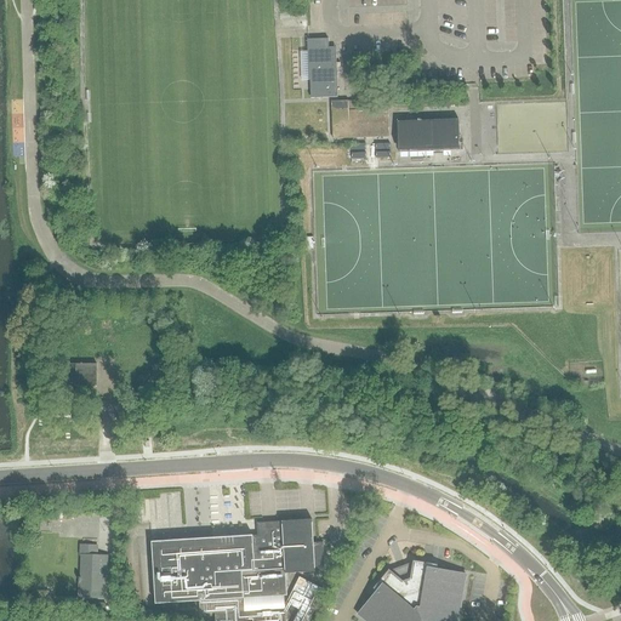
[(309,80),(311,98),(337,97),(336,67),(336,63),(336,55),(336,47),(335,47),(335,50),(329,51),(329,39),(307,40),(307,52),(312,52),(313,80),(309,80)]
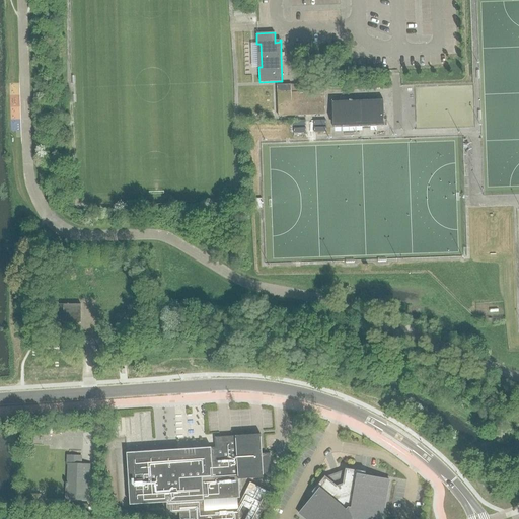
[(277,85),(277,89),(278,117),(299,115),(299,113),(302,113),(302,115),(325,114),(324,91),(299,92),(297,92),(291,92),(291,84),(277,85)]
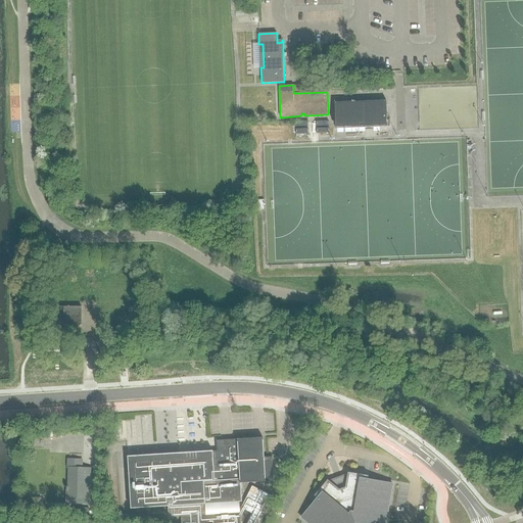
[(351,102),(334,102),(335,125),(336,125),(336,124),(386,122),(386,123),(387,123),(386,101),(354,102),(354,100),(351,101),(351,102)]
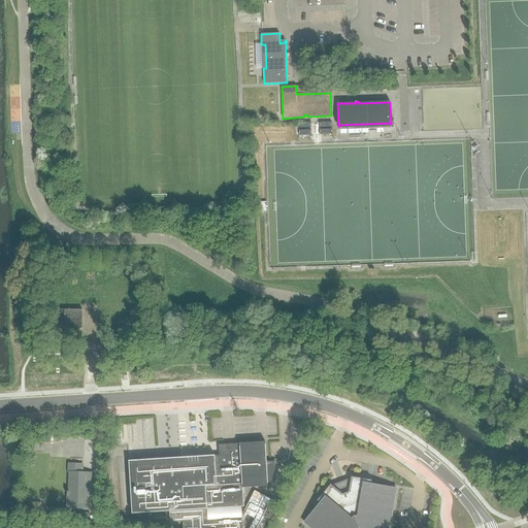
[(312,135),(311,124),(300,124),(301,136),(312,135)]
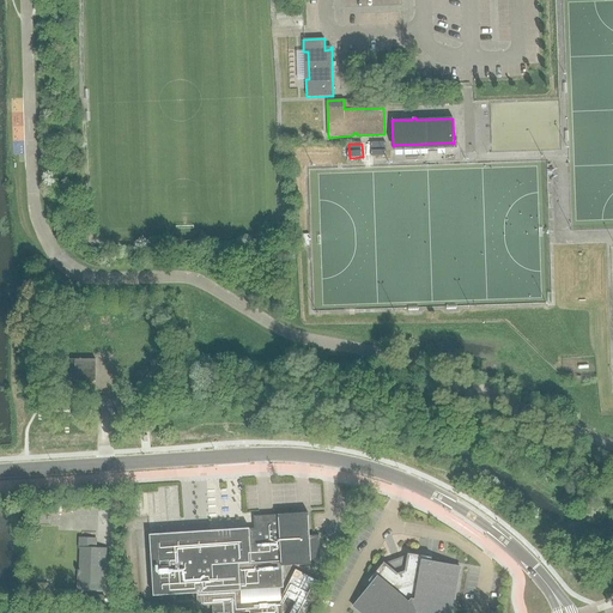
[(374,144),(374,157),(387,157),(386,144),(374,144)]
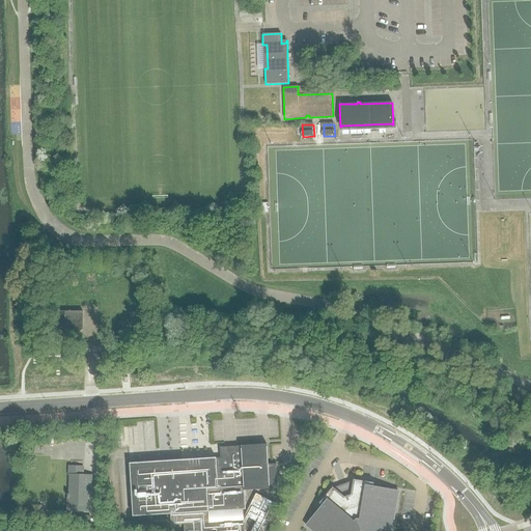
[(59,330),(83,330),(83,311),(59,311),(59,330)]
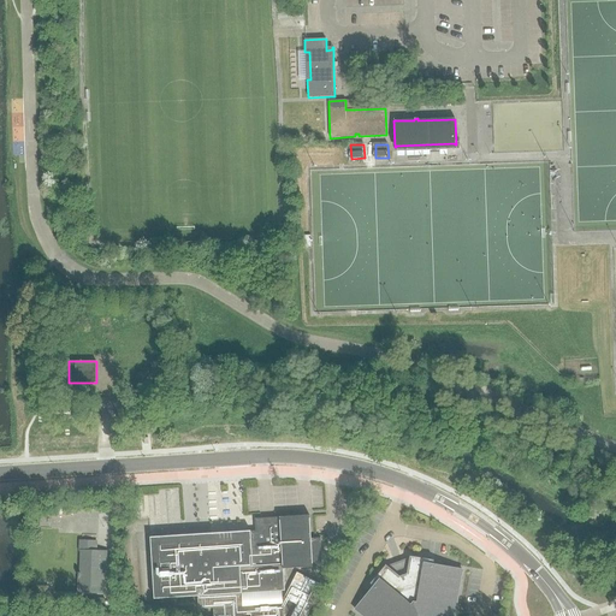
[(258,532),(252,532),(150,538),(154,599),(197,597),(197,605),(197,610),(213,609),(213,615),(283,615),(283,604),(242,606),(241,593),(266,592),(284,591),(283,569),(313,568),(313,567),(321,567),(320,539),(311,539),(309,516),(255,520),(255,526),(258,526),(258,532)]
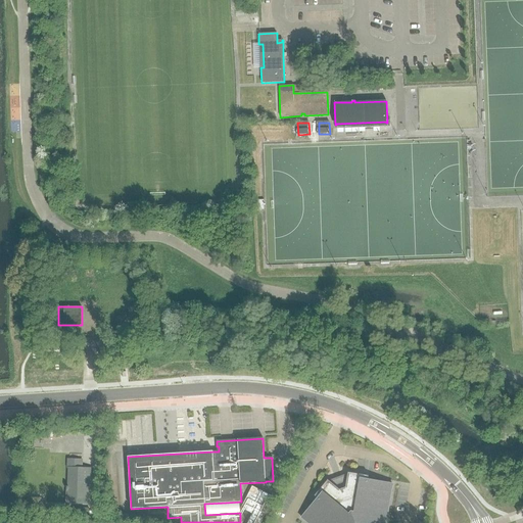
[(90,486),(91,468),(83,468),(83,460),(66,459),(66,469),(68,469),(67,486),(66,486),(66,503),(88,504),(88,486),(90,486)]
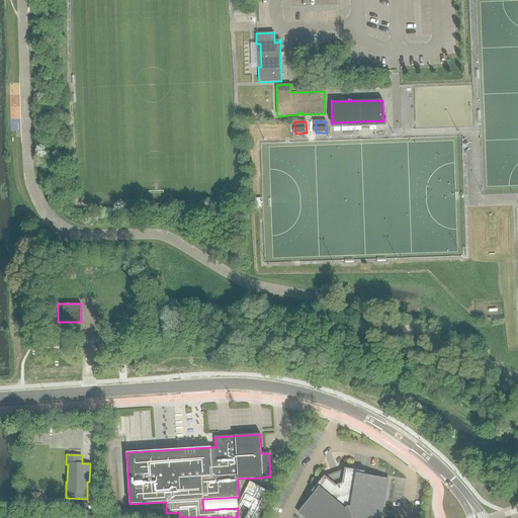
[(311,491),(315,494),(298,513),(305,517),(381,517),(389,480),(364,476),(365,471),(344,467),(343,472),(340,472),(335,475),(331,476),(329,479),(325,476),(311,491)]
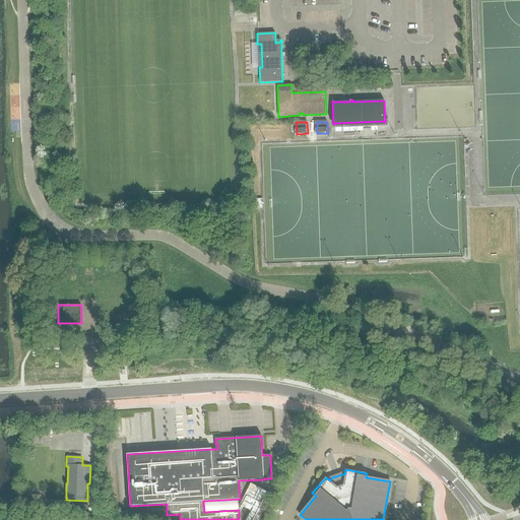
[(251,483),(240,505),(250,511),(245,519),(259,519),(272,495),(251,483)]
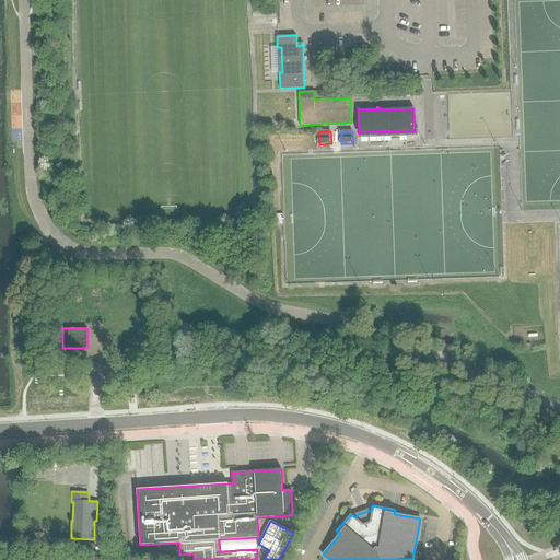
[(26,533),(25,544),(44,544),(44,533),(26,533)]
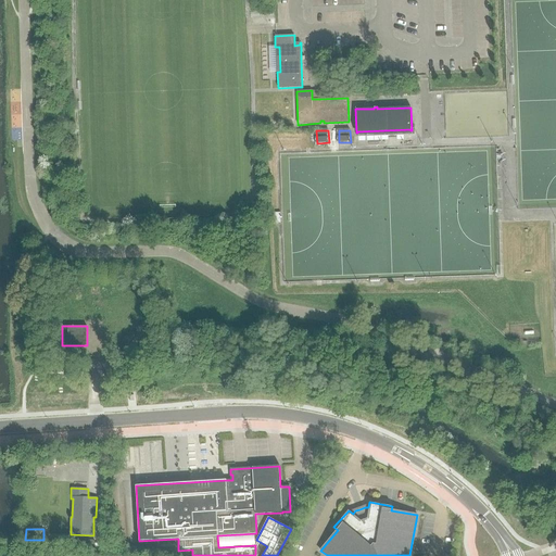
All buildings are outlined.
